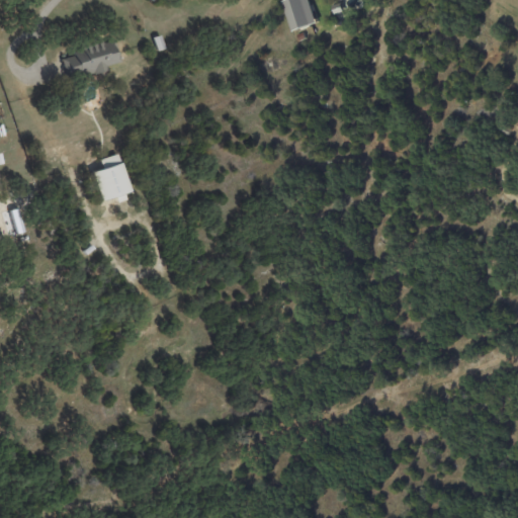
[(283,0),(290,30),(316,25),(310,0),(283,0)]
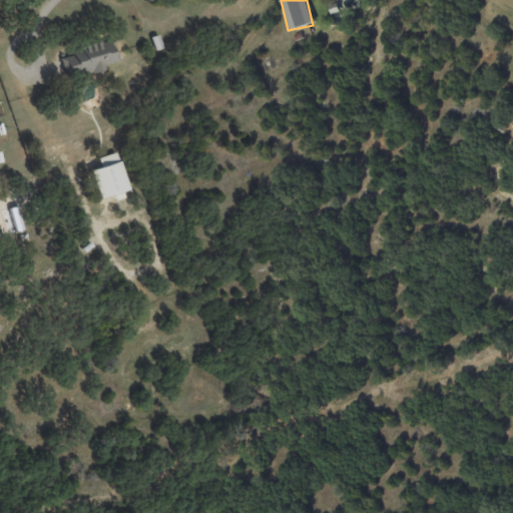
[(152,37),(159,35),(164,48),(156,50),(152,37)]
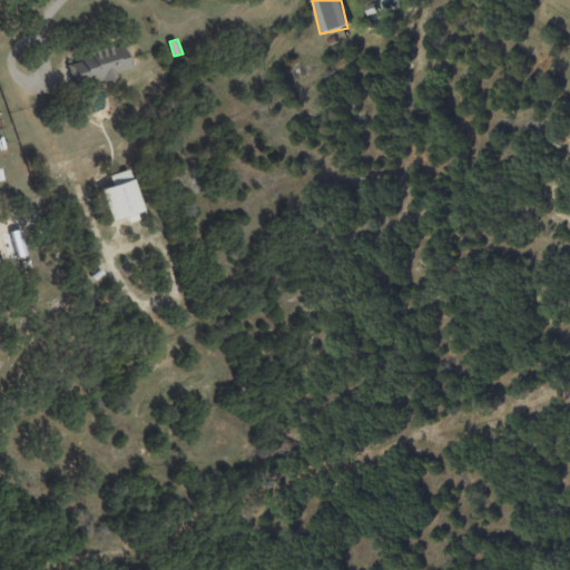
[(105,81),(104,82),(104,80),(92,84),(91,80),(75,86),(69,65),(82,61),(81,58),(90,55),(89,48),(111,41),(114,48),(126,43),(134,68),(117,72),(118,78),(105,81)]
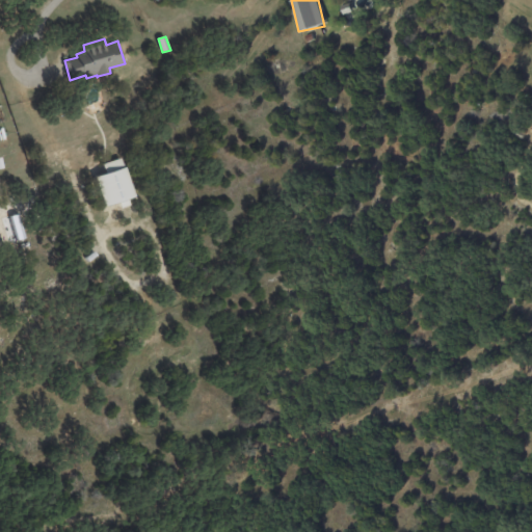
[(512,125),(520,133),(515,136),(508,128),(512,125)]
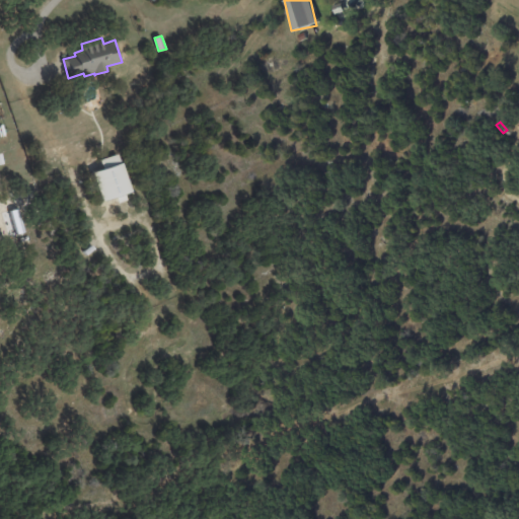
[(130,192),(101,201),(91,172),(102,168),(99,159),(118,153),(131,191),(130,192)]
